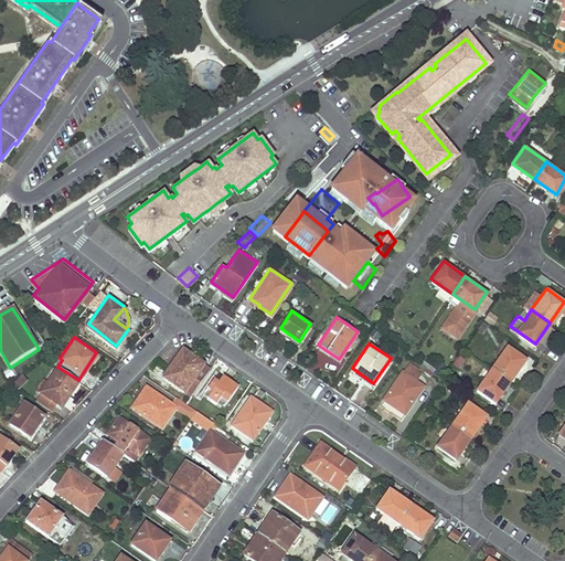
[(525,357),(507,345),(492,366),(510,378),(525,357)]
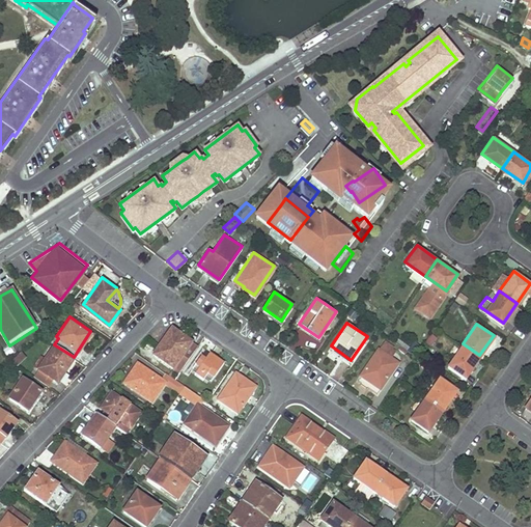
[(197,343),(169,326),(151,351),(178,370),(197,343)]
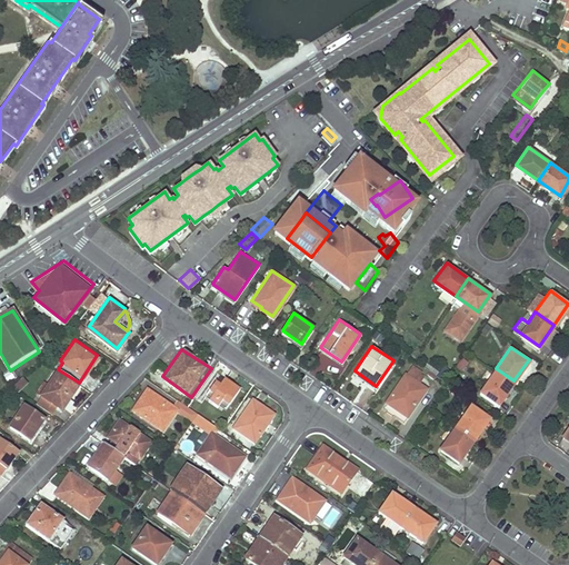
[(405,372),(386,399),(407,414),(427,385),(419,380),(423,374),(410,365),(406,372),(405,372)]
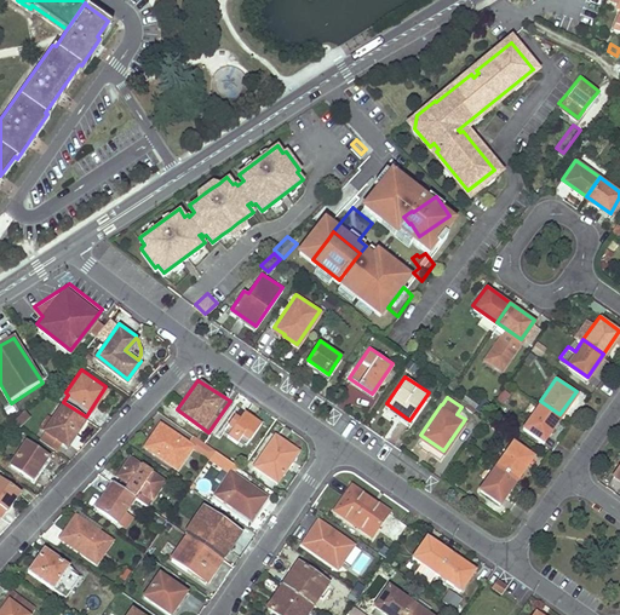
[(543,438),(560,414),(540,401),(523,425),(543,438)]
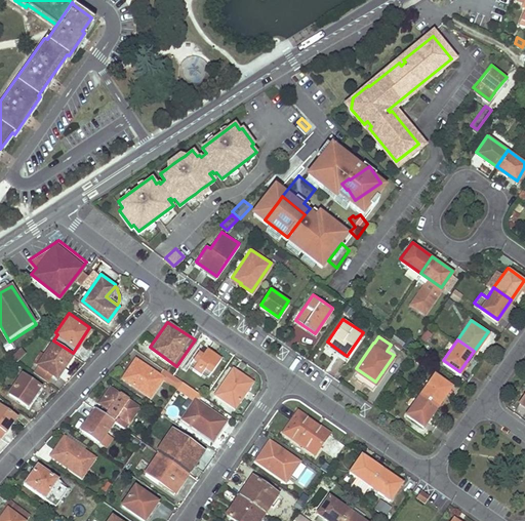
[(70,351),(53,341),(39,362),(55,374),(63,363),(64,364),(67,360),(65,358),(70,351)]
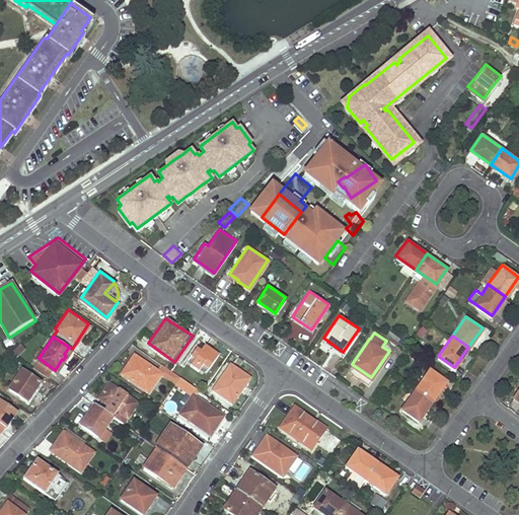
[(206,370),(217,354),(210,349),(212,347),(204,342),(203,344),(199,341),(188,358),(192,360),(190,363),(199,368),(200,367),(206,370)]
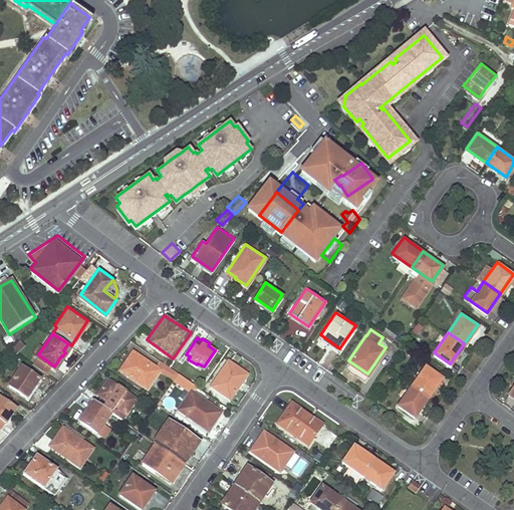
[(20,338),(11,347),(15,351),(24,343),(20,338)]
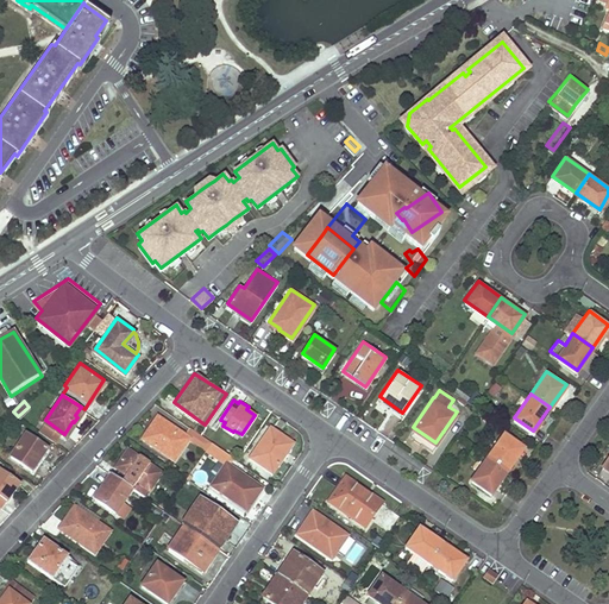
[(186,433),(157,413),(142,435),(174,458),(188,436),(205,448),(211,439),(199,432),(190,426),(186,433)]
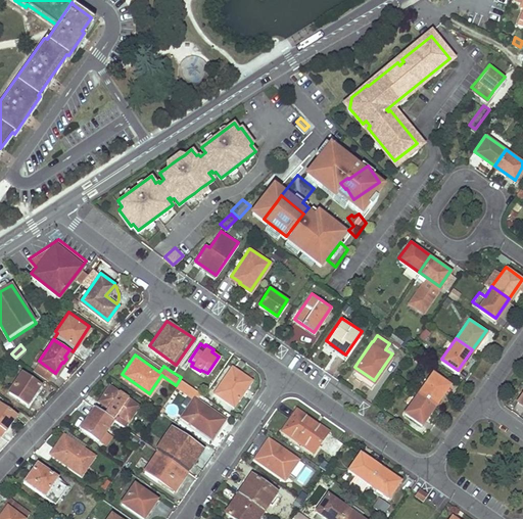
[(251,378),(232,365),(214,390),(234,404),(251,378)]
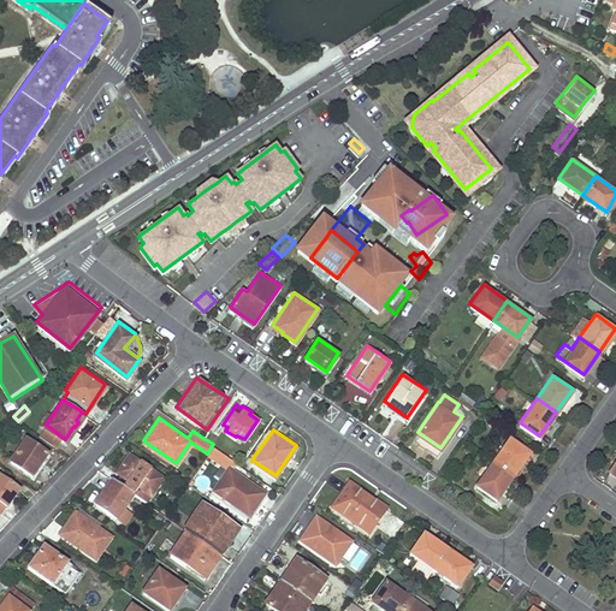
[(47,451),(25,437),(11,458),(33,474),(47,451)]
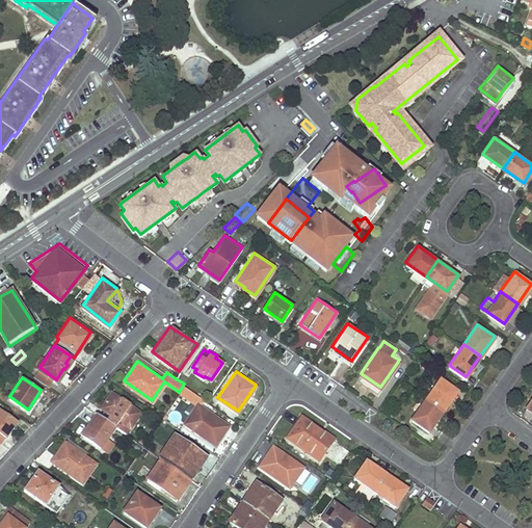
[(443,410),(457,390),(440,377),(426,397),(443,410)]
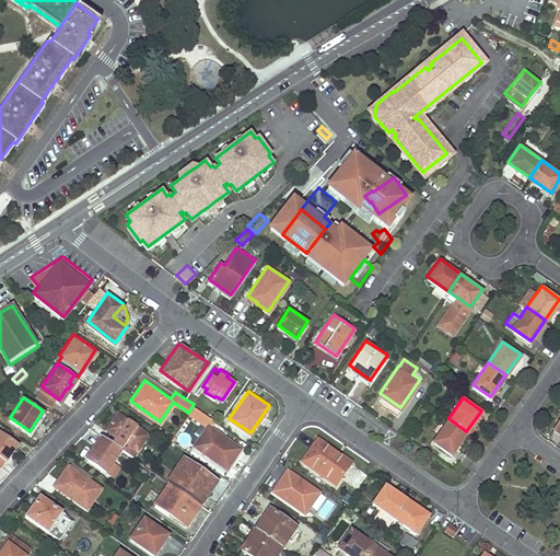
[(132,456),(149,432),(117,410),(105,428),(108,429),(104,436),(121,448),(132,456)]
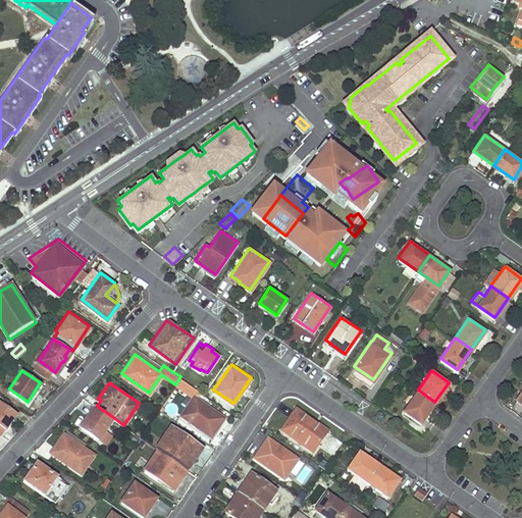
[(421,422),(434,402),(418,390),(404,410),(421,422)]
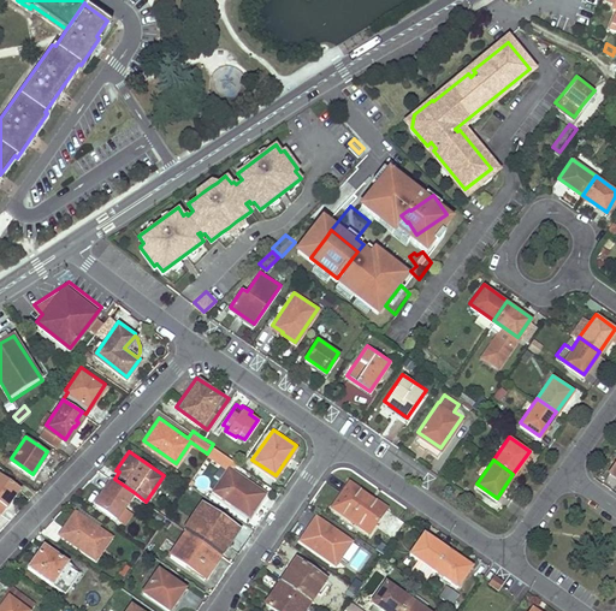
[(264,490),(229,467),(214,487),(249,511),(264,490)]
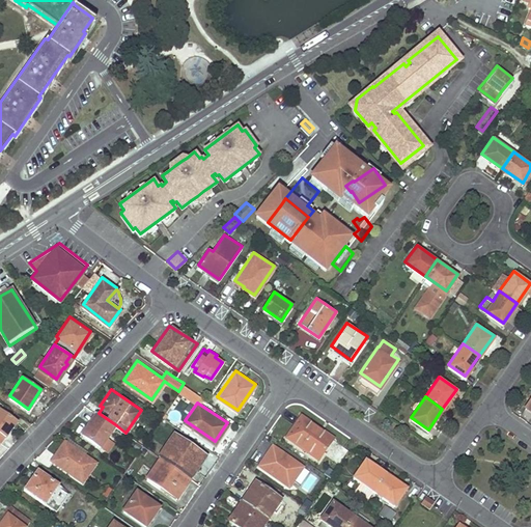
[(17,420),(0,408),(0,439),(4,435),(2,433),(7,425),(11,427),(17,420)]
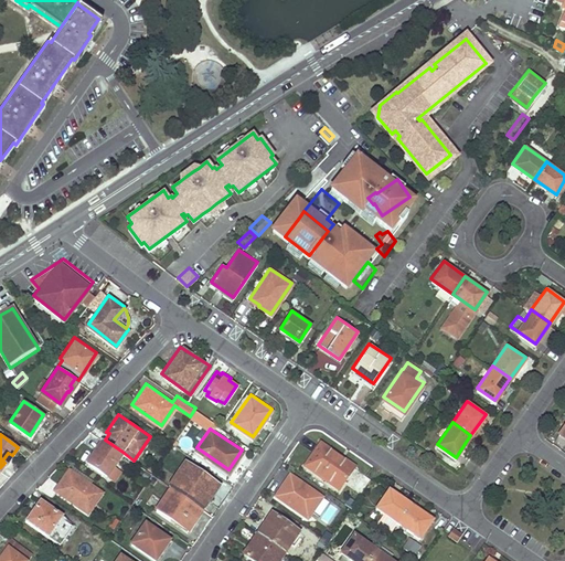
[(103,438),(87,462),(107,475),(123,452),(105,440),(103,438)]
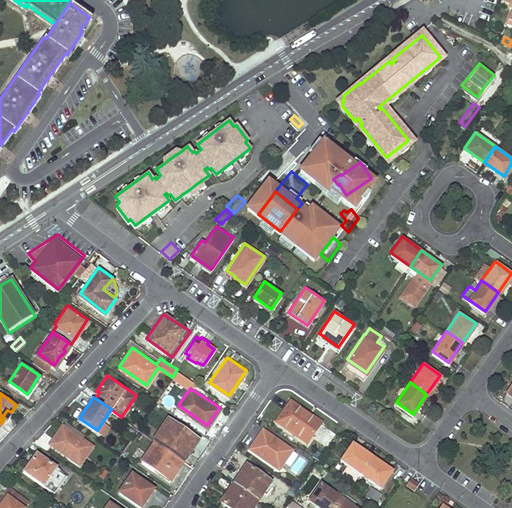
[(321,420),(291,398),(276,419),(307,440),(321,420)]
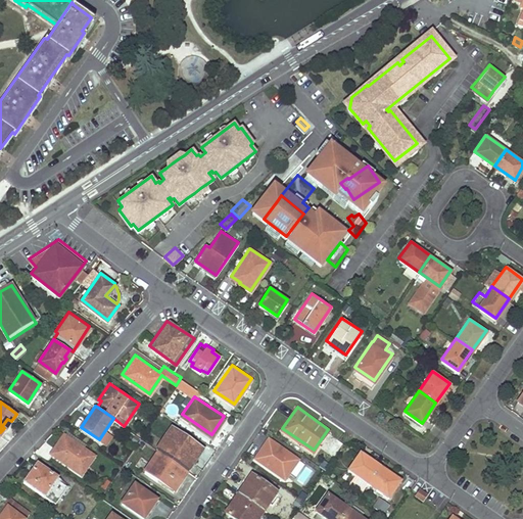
[(187,470),(201,449),(171,426),(155,447),(187,470)]
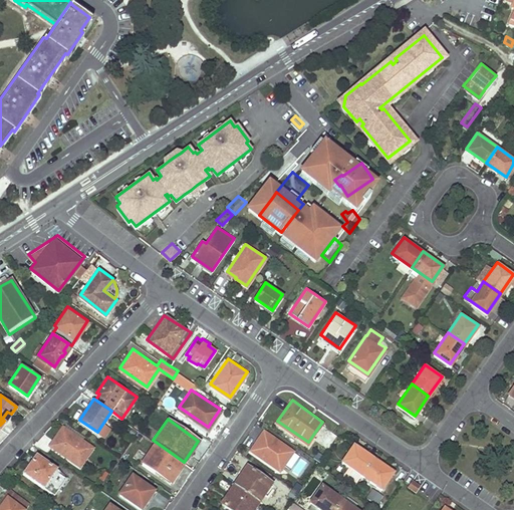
[(62,425),(50,444),(80,464),(92,446),(82,439),(85,435),(66,421),(63,426),(62,425)]
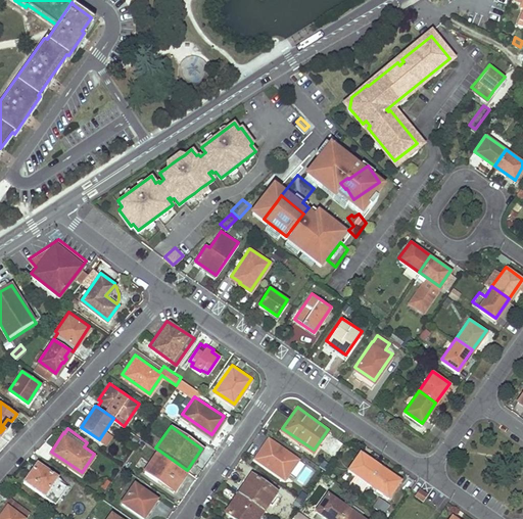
[(298,457),(269,436),(254,457),(285,477),(298,457)]
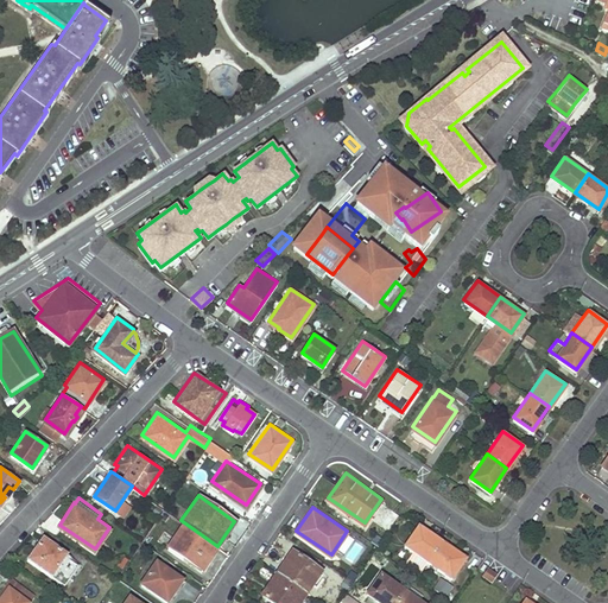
[(179,519),(163,543),(202,569),(217,546),(181,520),(179,519)]
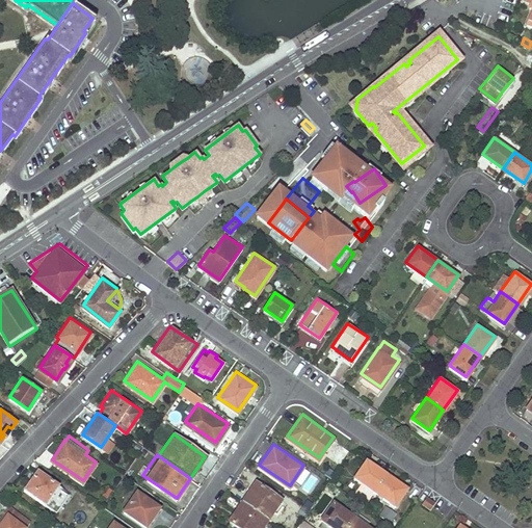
[(395,503),(406,486),(366,459),(354,475),(362,480),(356,487),(369,497),(374,489),(395,503)]
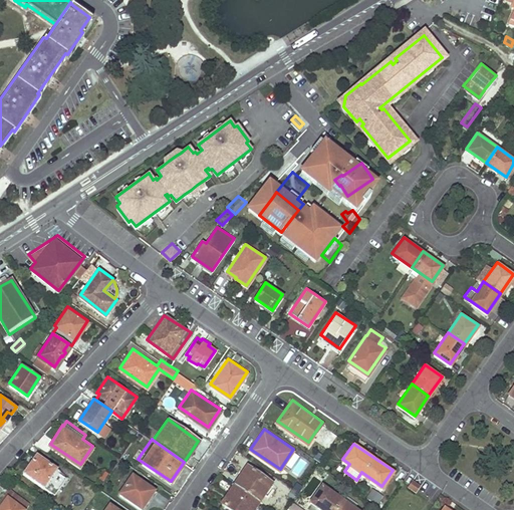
[(57,467),(36,452),(23,471),(54,493),(65,476),(55,469),(57,467)]
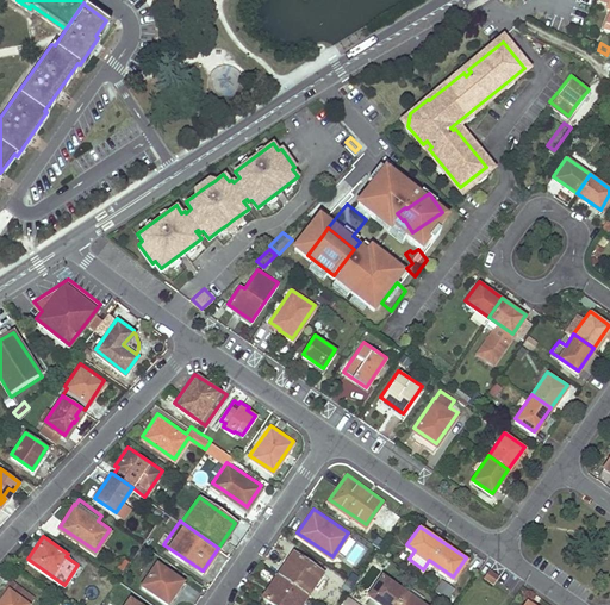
[(323,571),(293,549),(278,572),(307,593),(323,571)]
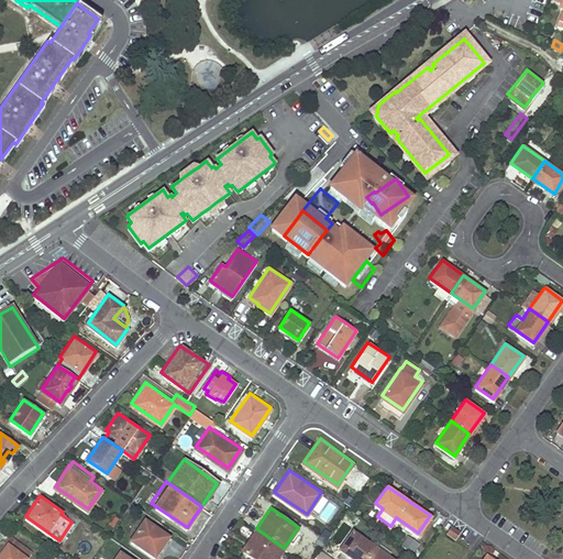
[(168,536),(145,519),(131,539),(155,556),(168,536)]
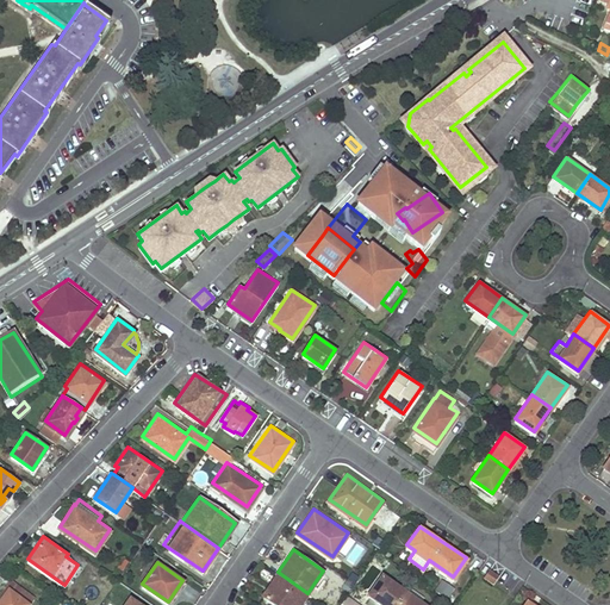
[(498,574),(489,567),(484,574),(492,581),(498,574)]
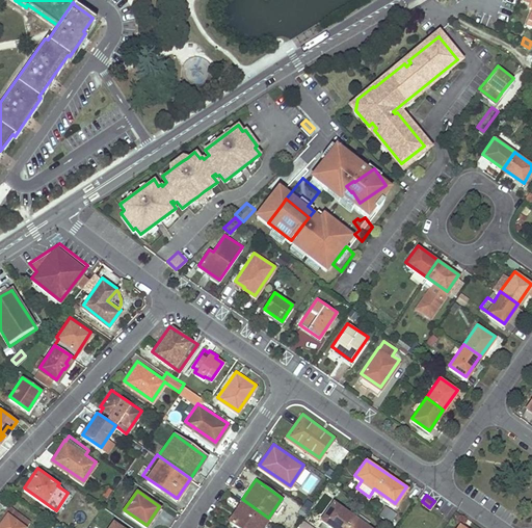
[(261,527),(268,518),(242,499),(229,519),(241,527),(261,527)]
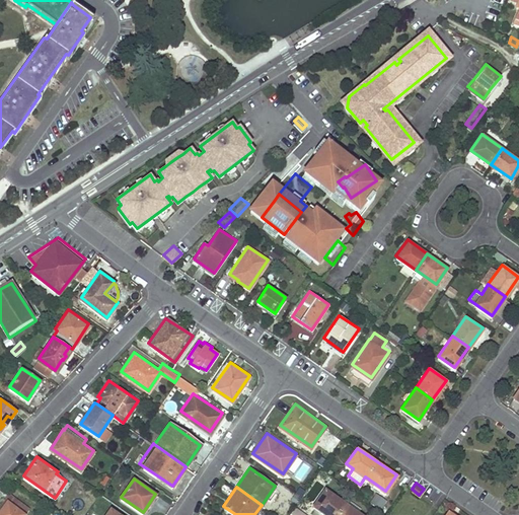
[(335,514),(345,502),(325,489),(314,505),(328,514),(335,514)]
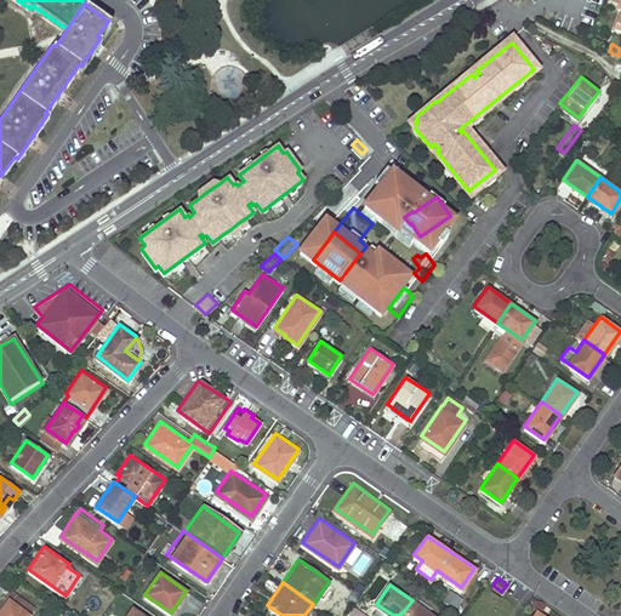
[(449,587),(443,599),(456,606),(462,594),(449,587)]
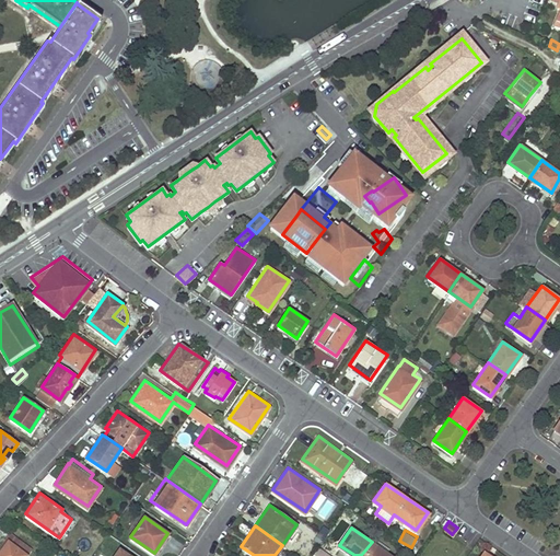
[(7,542),(0,551),(0,555),(25,555),(32,547),(10,531),(3,539),(7,542)]
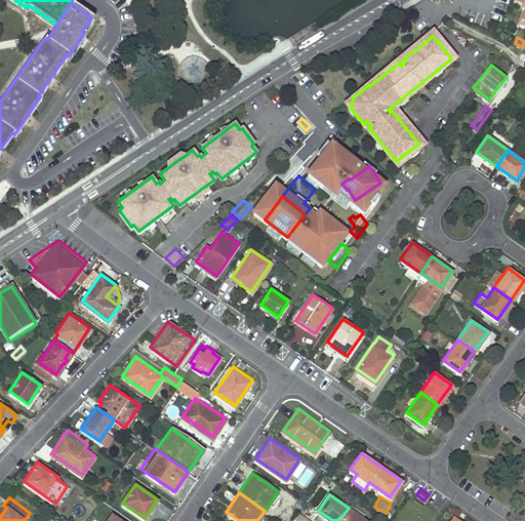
[(352,510),(349,508),(338,520),(367,520),(363,518),(367,512),(356,505),(352,510)]
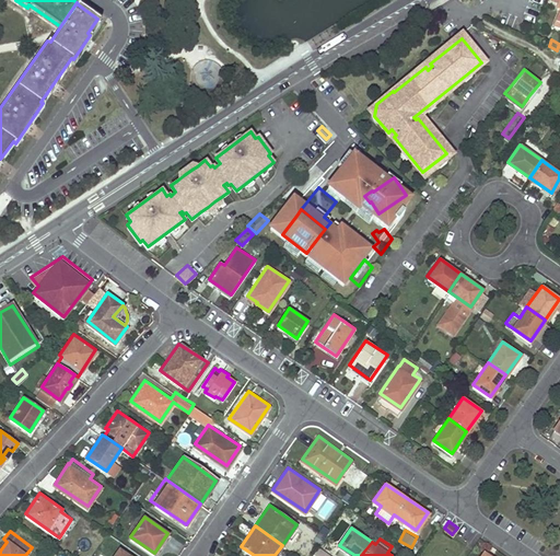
[(315,555),(330,555),(333,553),(317,545),(312,555),(315,555)]
